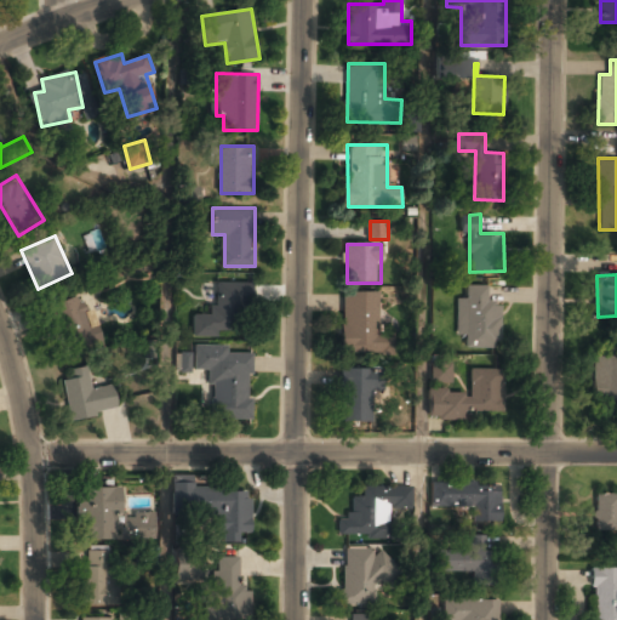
[(255,282),(216,282),(215,312),(195,312),(195,335),(227,335),(227,311),(255,311),(255,282)]
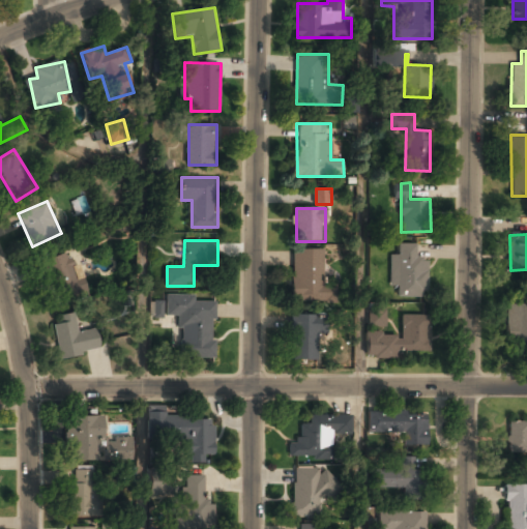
[(392,254),(392,295),(429,295),(429,255),(418,255),(418,242),(402,242),(402,254),(392,254)]
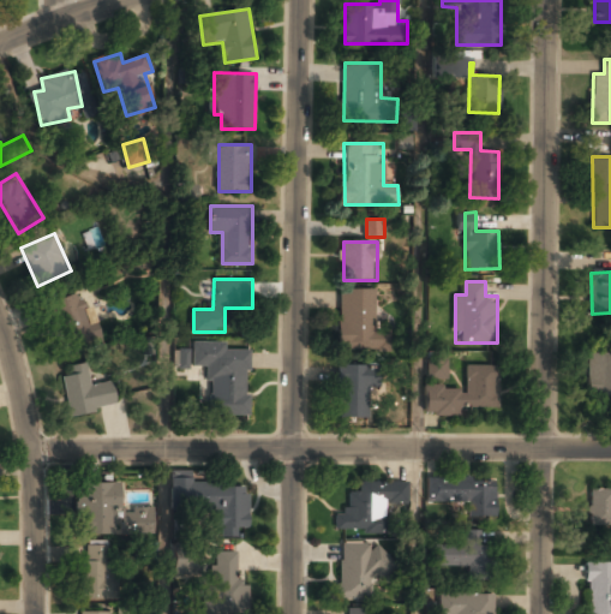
[(388,350),(388,332),(377,332),(376,290),(340,290),(340,351),(388,350)]
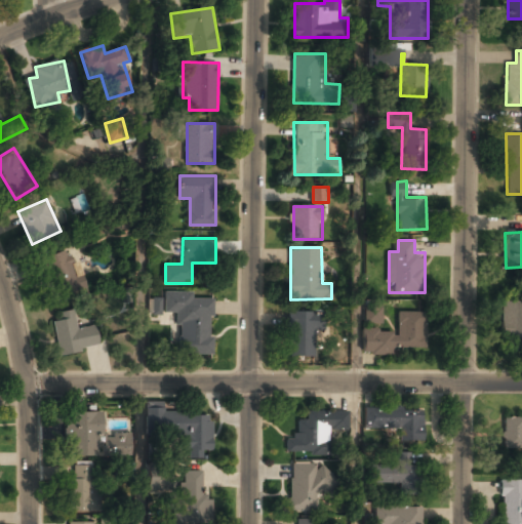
[(82,291),(71,249),(44,256),(55,298),(82,291)]
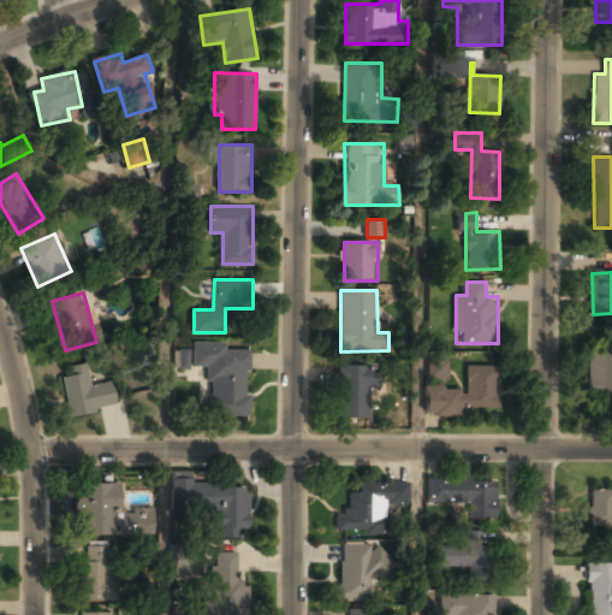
[(229,341),(194,341),(194,366),(209,366),(209,415),(251,415),(251,349),(229,349),(229,341)]
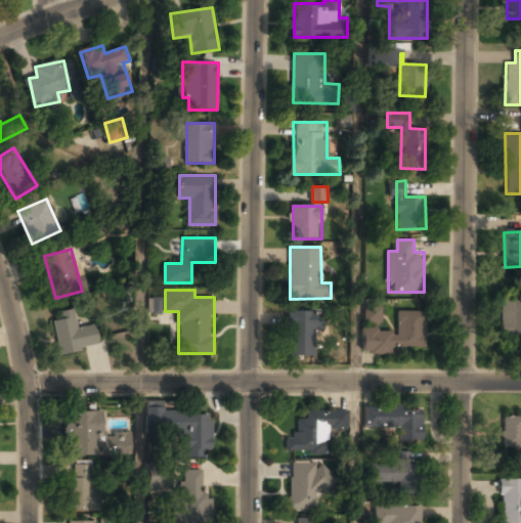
[(164,297),(149,297),(149,313),(163,313),(164,297)]
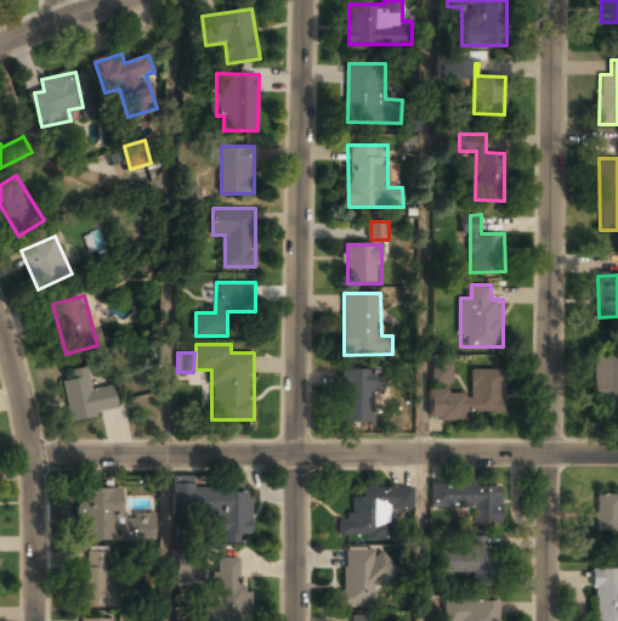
[(617,355),(595,356),(595,402),(617,401),(617,355)]
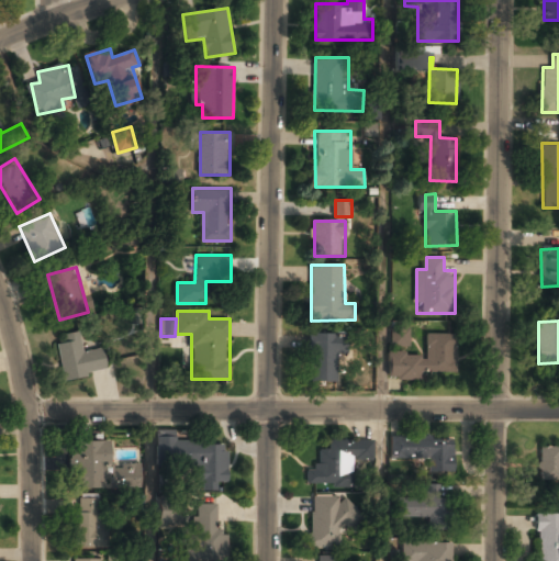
[(411,331),(393,331),(393,344),(409,344),(409,337),(411,337),(411,331)]
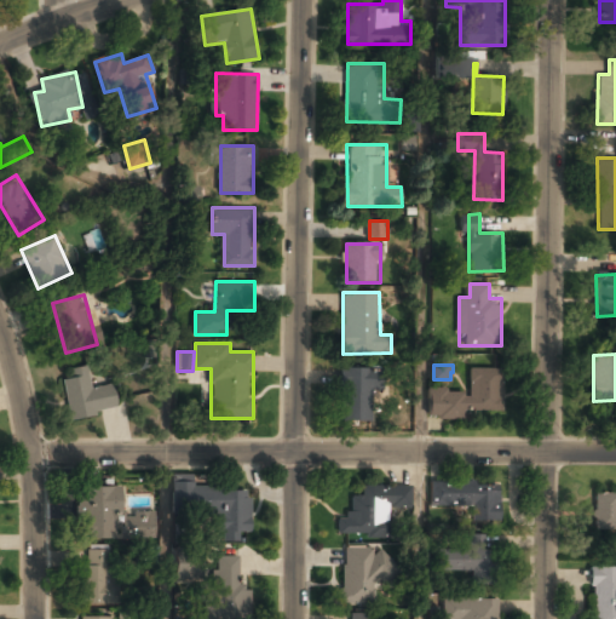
[(73,419),(120,410),(115,385),(92,389),(88,366),(64,371),(73,419)]
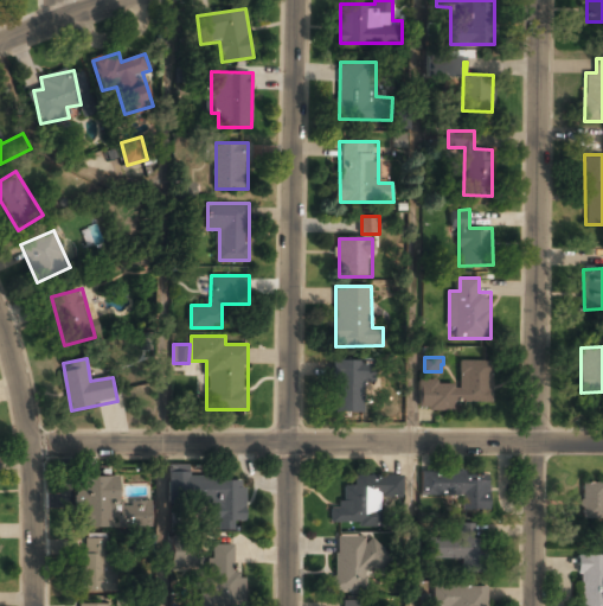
[(493,400),(493,359),(461,358),(461,381),(421,381),(421,409),(455,410),(455,400),(493,400)]
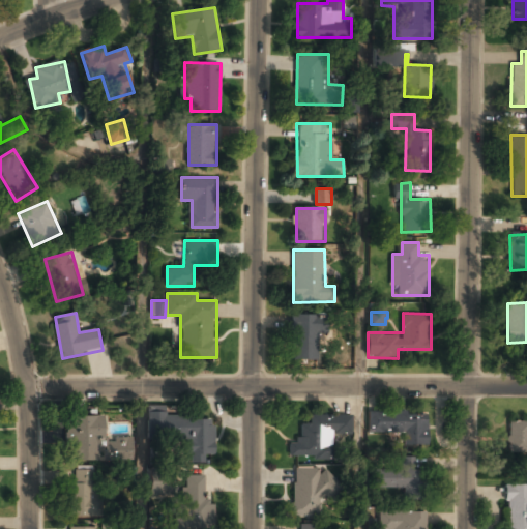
[(320,314),(293,314),(293,359),(320,359),(320,314)]
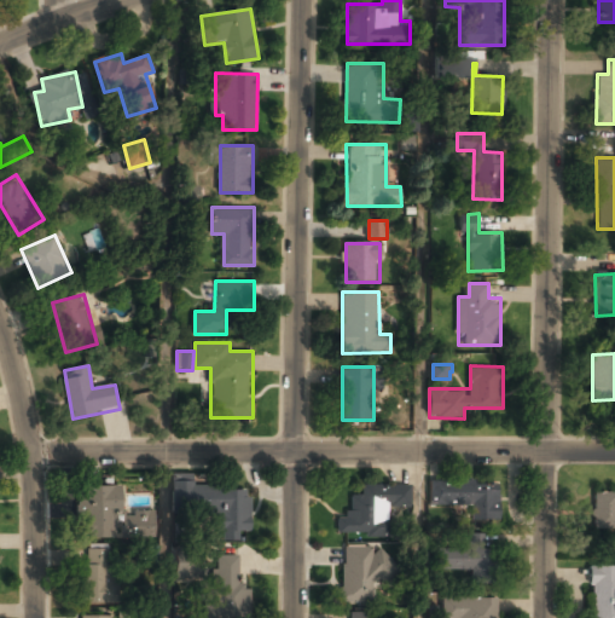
[(192,486),(193,477),(174,477),(173,512),(216,514),(216,530),(251,531),(253,489),(192,486)]
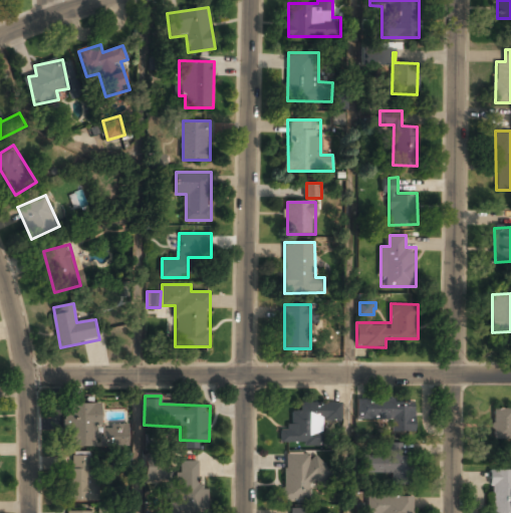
[(416,432),(416,400),(359,400),(359,421),(393,421),(393,432),(416,432)]
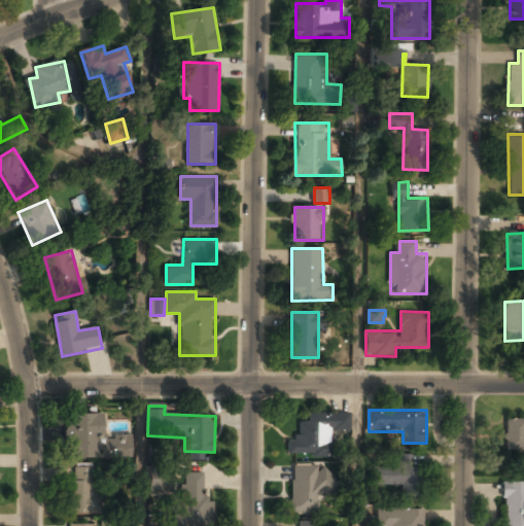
[(289,439),(289,455),(332,456),(332,431),(351,431),(351,414),(310,413),(310,422),(300,422),(300,439),(289,439)]
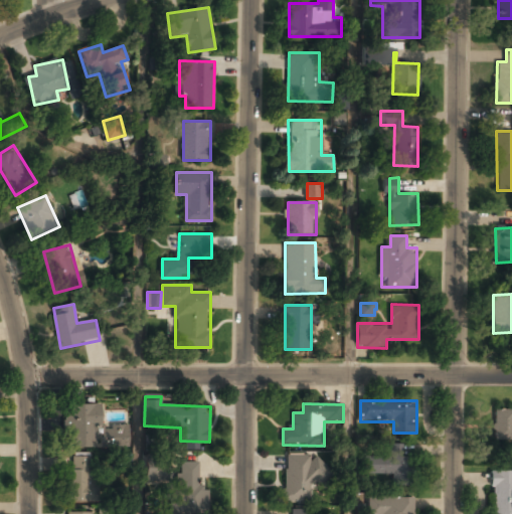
[(129,426),(102,427),(101,405),(66,405),(66,448),(129,447),(129,426)]
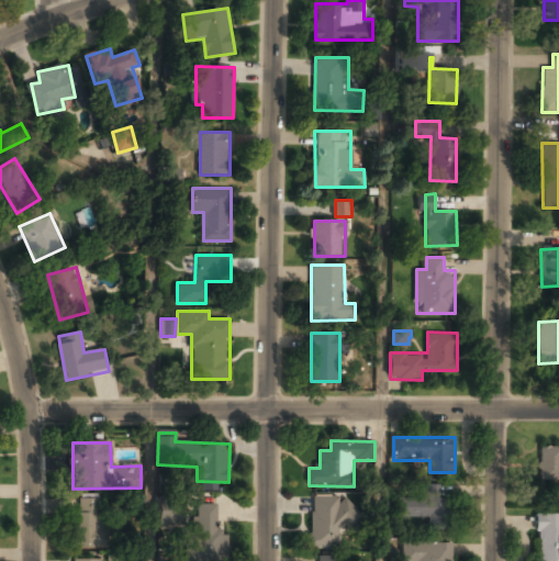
[(558,445),(539,446),(540,481),(558,480),(558,445)]
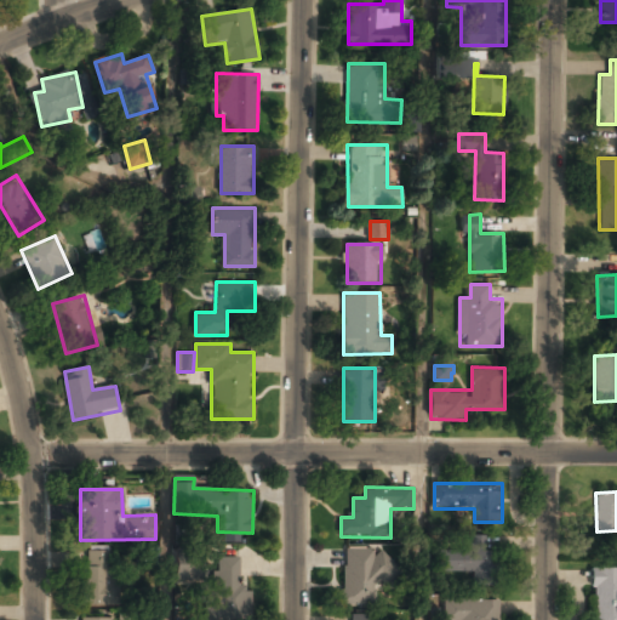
[(490,538),(470,538),(470,550),(440,550),(440,573),(490,573),(490,538)]
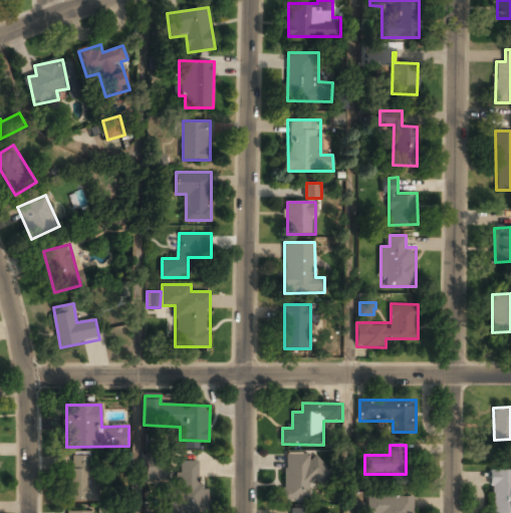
[(145,480),(167,481),(168,452),(151,452),(151,447),(146,447),(145,480)]
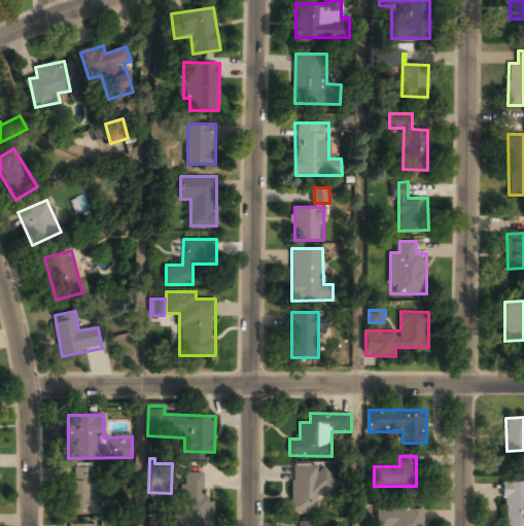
[(97,513),(97,466),(71,466),(71,513),(97,513)]
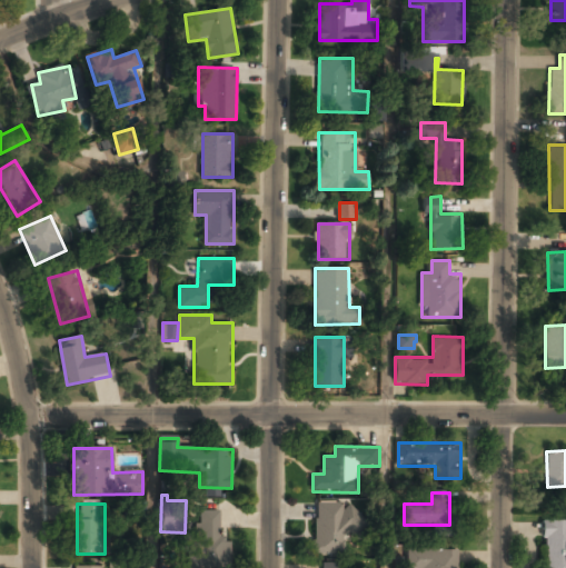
[(347,555),(347,532),(359,532),(359,504),(316,504),(315,555),(347,555)]
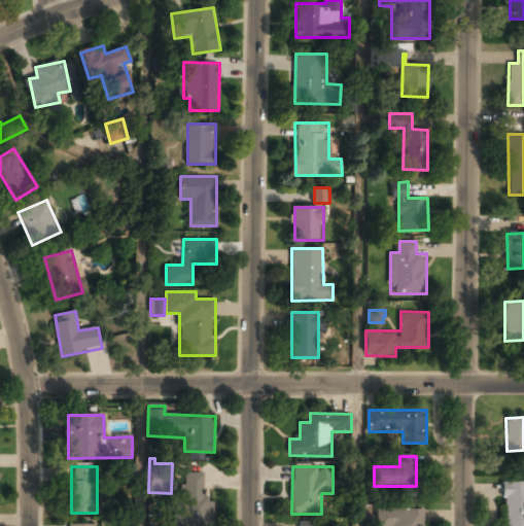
[(213,525),(213,498),(204,498),(205,474),(182,474),(182,525),(213,525)]
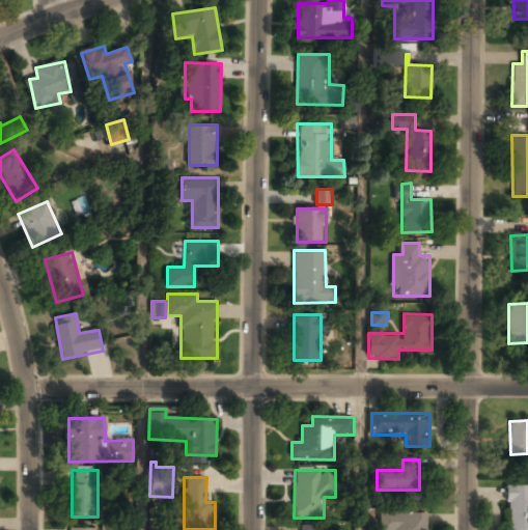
[(527,484),(508,485),(509,529),(527,529),(527,484)]
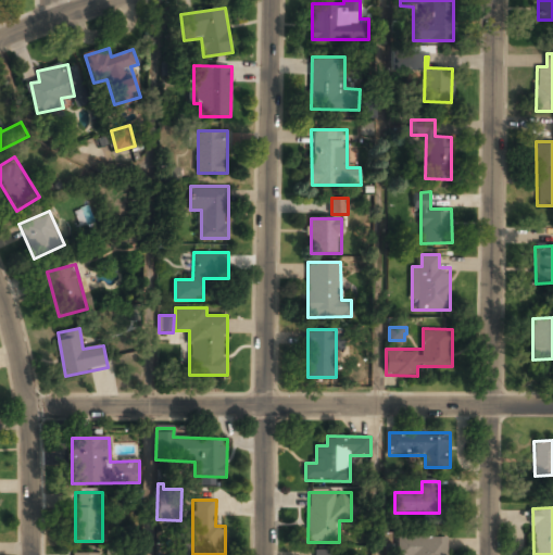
[(449,554),(449,538),(400,538),(400,554),(449,554)]
